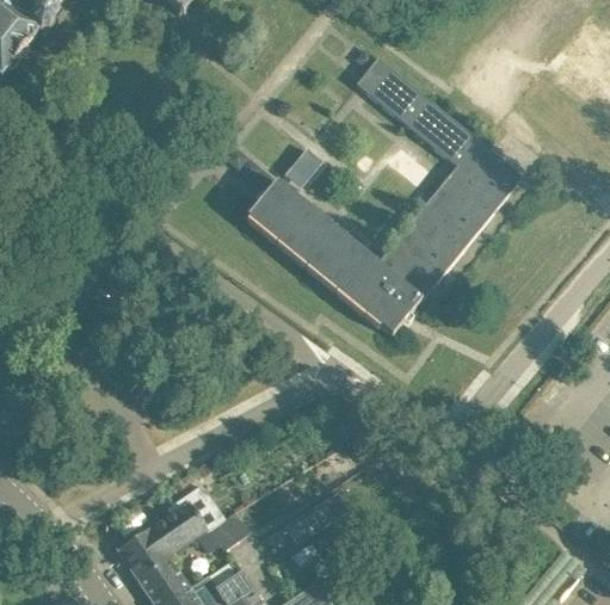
[(0,0),(0,79),(1,81),(16,62),(39,35),(43,37),(56,22),(49,16),(60,0),(166,0),(177,8),(173,12),(177,16),(180,11),(184,14),(186,11),(183,8),(189,0),(0,0)]
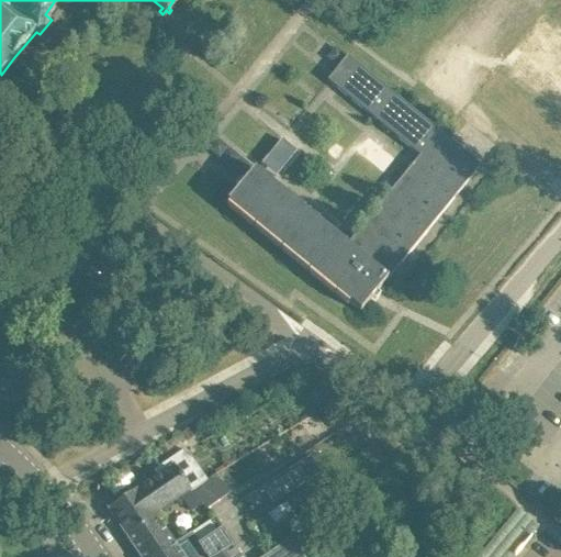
[(560,24),(547,14),(511,62),(560,100),(560,24)]
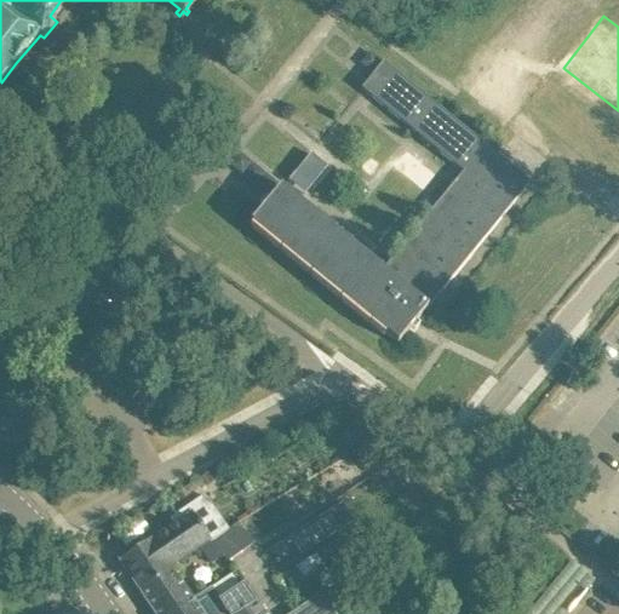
[(462,168),(382,265),(281,183),(251,219),(353,302),(399,339),(531,178),(511,162),(382,57),(359,85),(462,168)]
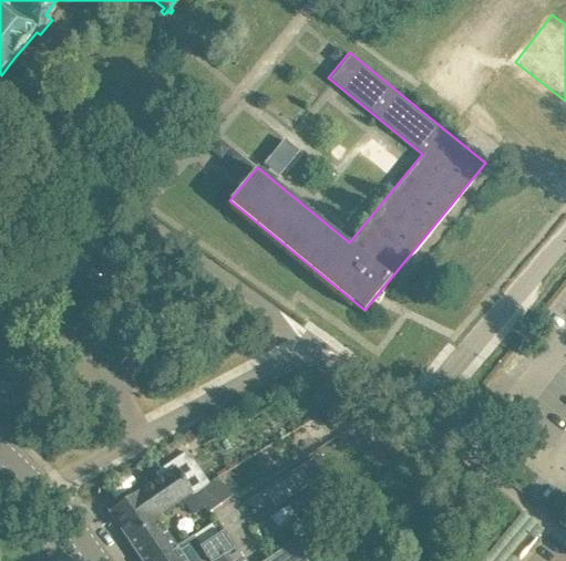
[(218,458),(225,467),(259,446),(253,434),(232,446),(233,449),(218,458)]
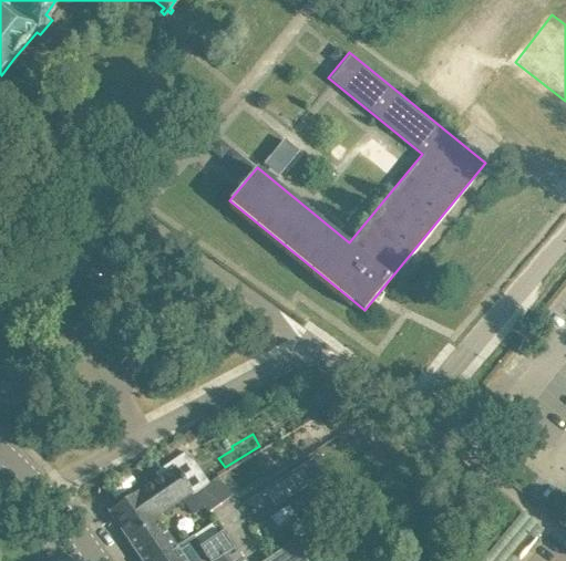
[(315,454),(266,485),(276,501),(325,470),(315,454)]
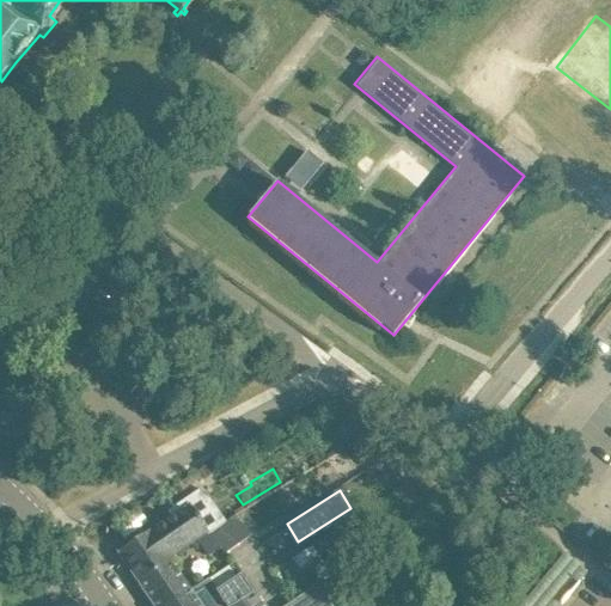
[(150,527),(117,549),(138,579),(170,557),(169,555),(208,528),(187,496),(170,507),(173,513),(151,528),(150,527)]
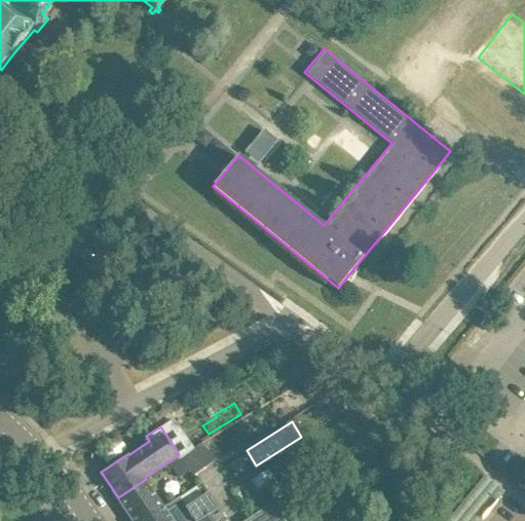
[(207,463),(194,446),(181,455),(189,467),(196,471),(207,463)]
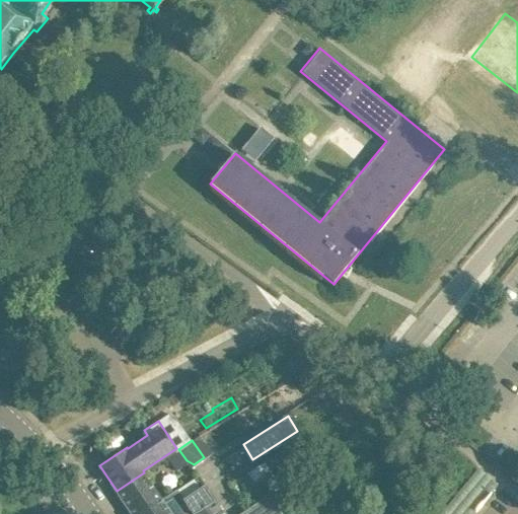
[(187,460),(178,449),(169,455),(178,467),(187,460)]
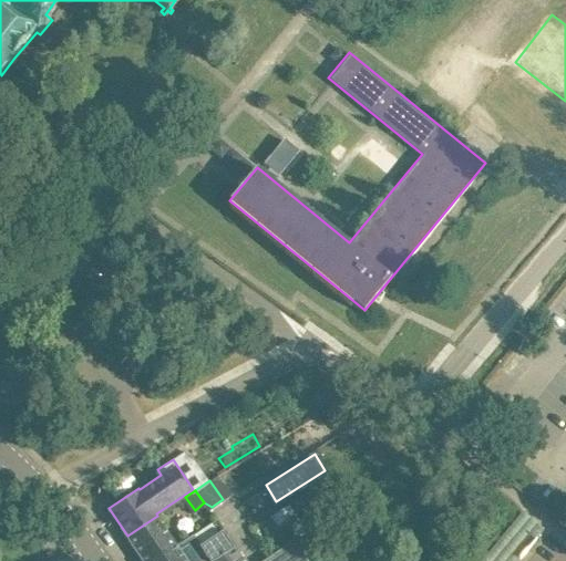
[(289,500),(270,512),(284,531),(301,519),(289,500)]
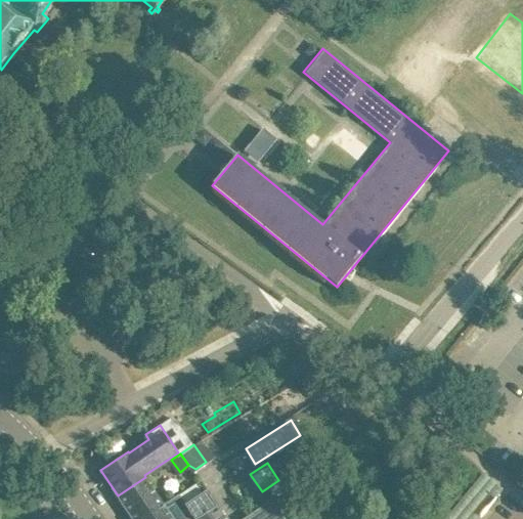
[(483,470),(442,518),(475,518),(503,486),(483,470)]
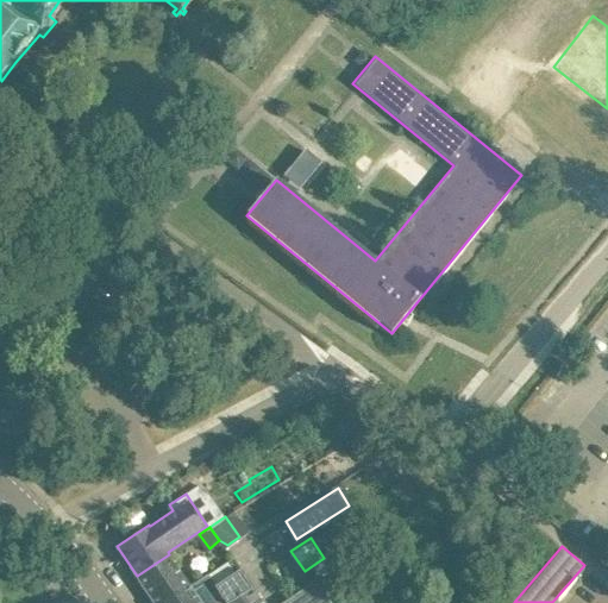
[(162,602),(189,584),(169,554),(137,576),(155,602),(162,602)]
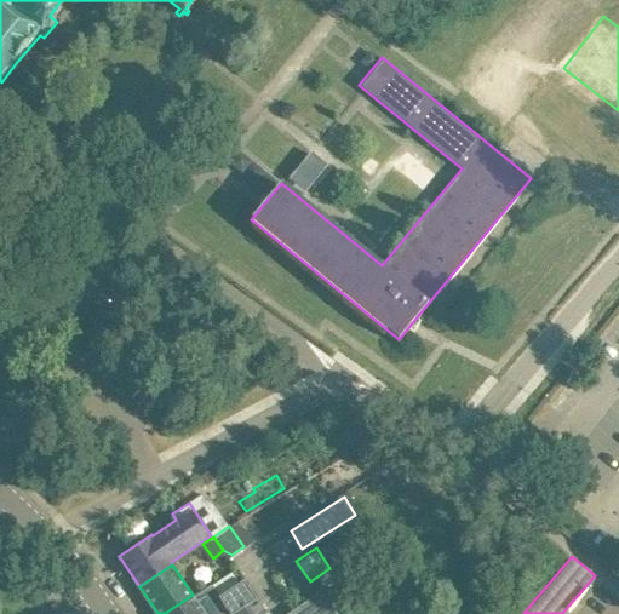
[(227,613),(254,596),(246,583),(250,580),(246,574),(241,578),(242,580),(219,595),(211,583),(193,595),(165,613),(227,613)]
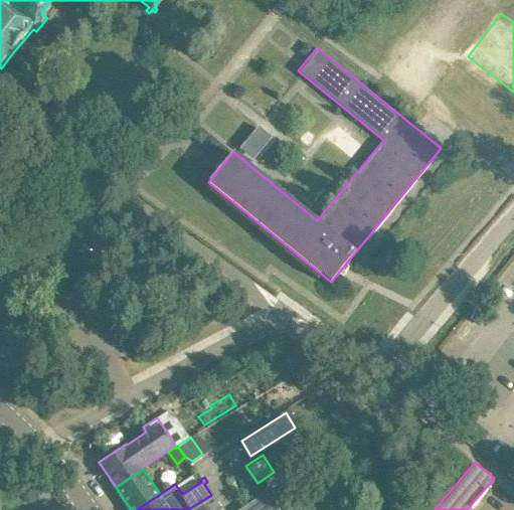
[(279,509),(267,492),(240,509),(279,509)]
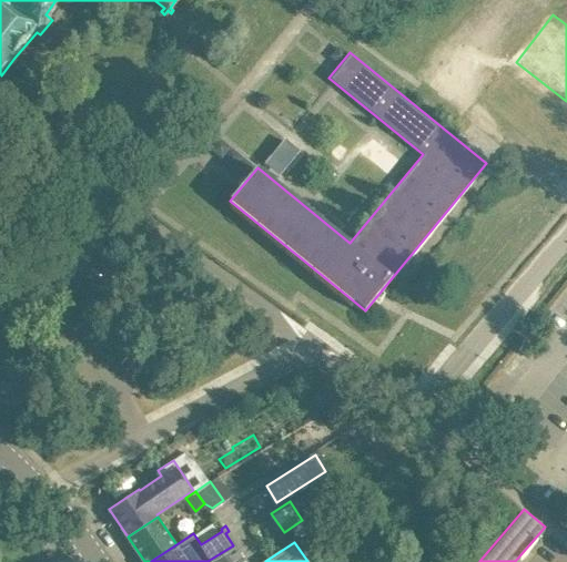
[(239,561),(243,560),(233,545),(208,561),(239,561)]
